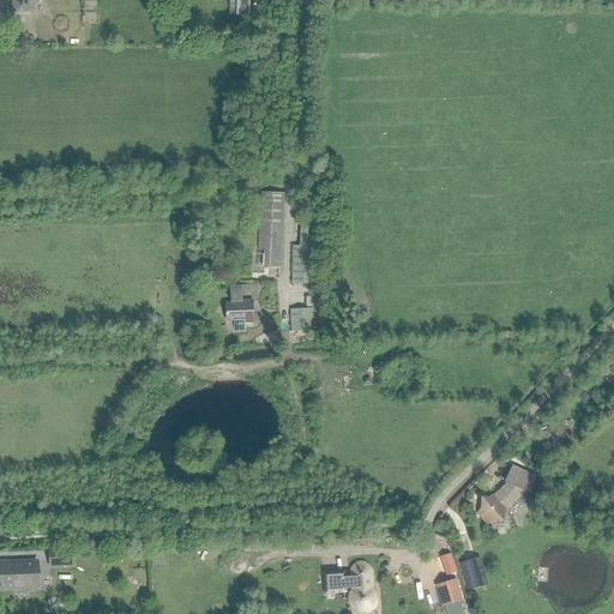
[(12,0),(13,12),(35,12),(35,0),(12,0)]
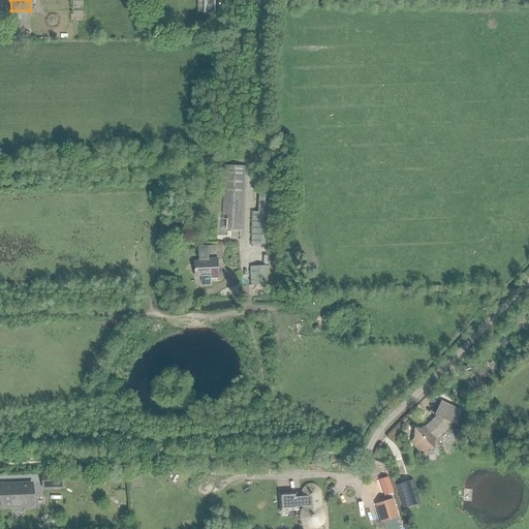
[(205,0),(205,12),(205,13),(214,13),(214,0),(205,0)]
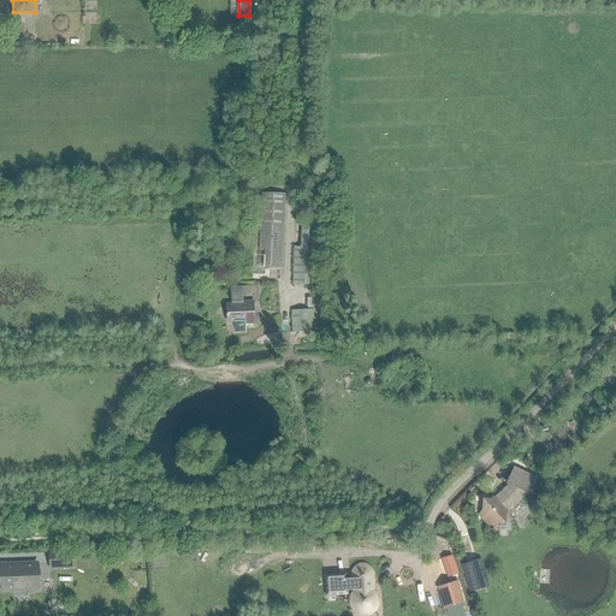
[(282,268),(284,194),(260,193),(259,250),(265,250),(264,267),(282,268)]
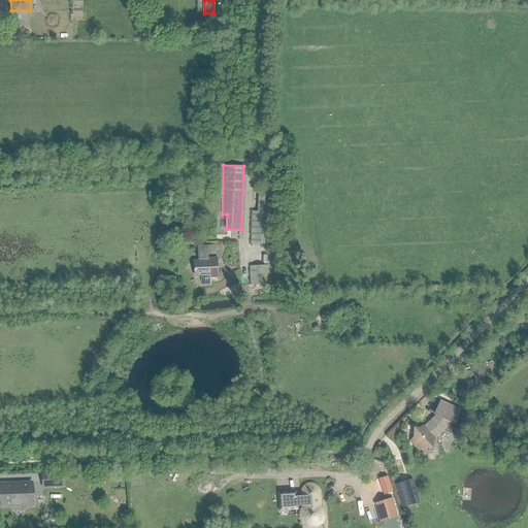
[(269,243),(271,193),(258,193),(257,211),(252,211),(251,243),(269,243)]
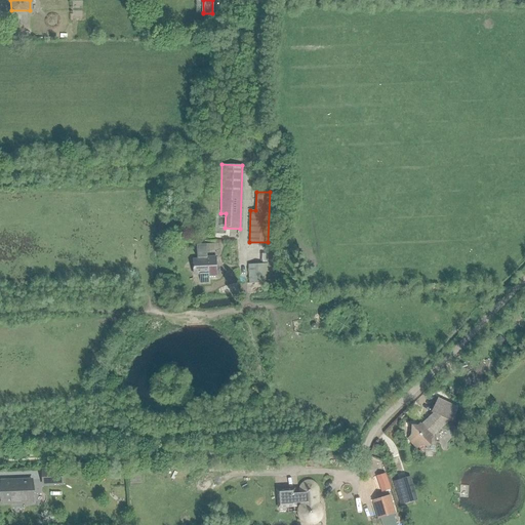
[(194,275),(200,274),(200,284),(208,283),(208,279),(216,278),(215,256),(206,257),(206,244),(196,244),(197,258),(193,259),(194,275)]
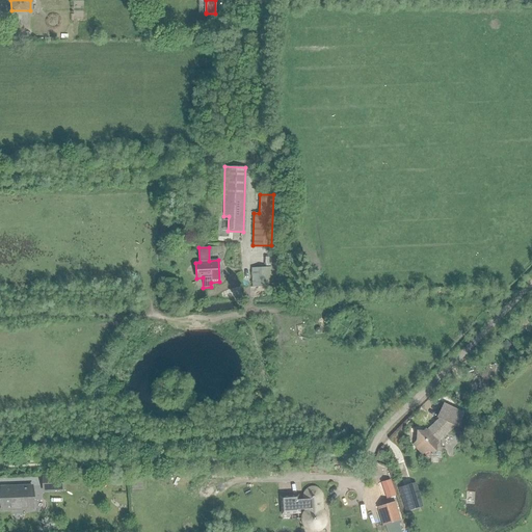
[(289,285),(287,254),(270,255),(270,257),(264,258),(264,266),(270,266),(270,267),(251,268),(253,287),(289,285)]
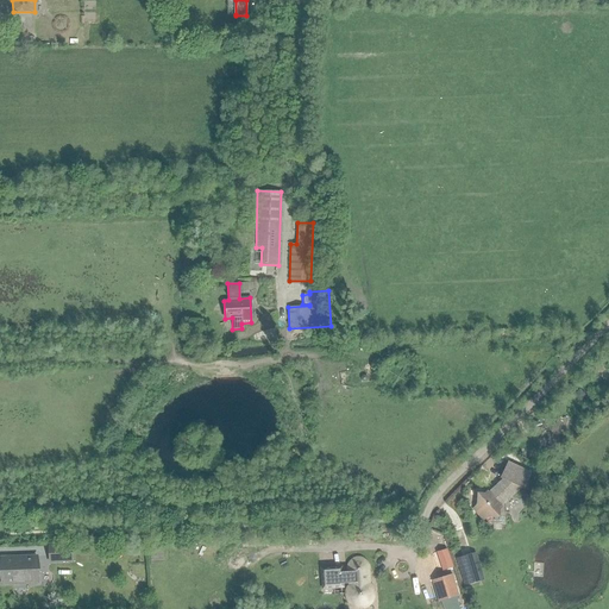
[(477,506),(476,507),(473,509),(483,519),(485,518),(487,516),(488,516),(489,516),(490,515),(491,515),(498,516),(498,509),(521,488),(523,489),(532,472),(508,462),(501,478),(502,478),(485,495),(478,495),(478,502),(478,503),(477,504),(477,506)]
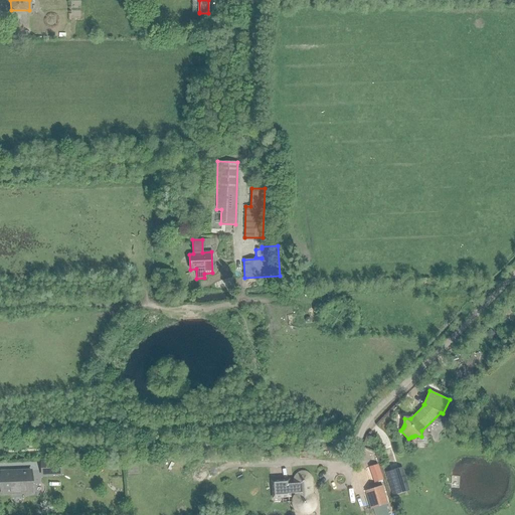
[(60,458),(40,459),(41,471),(61,470),(60,458)]
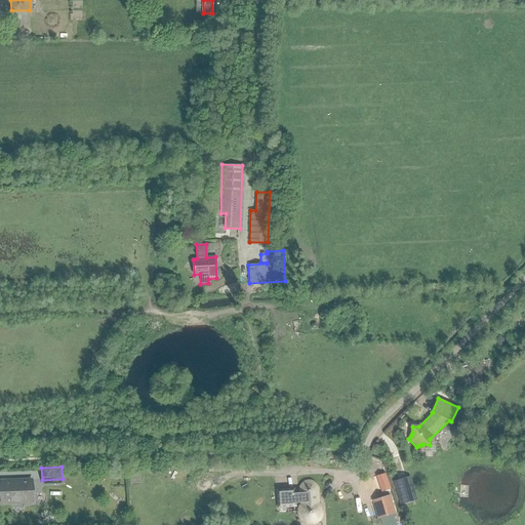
[(385,473),(375,476),(381,492),(391,489),(385,473)]
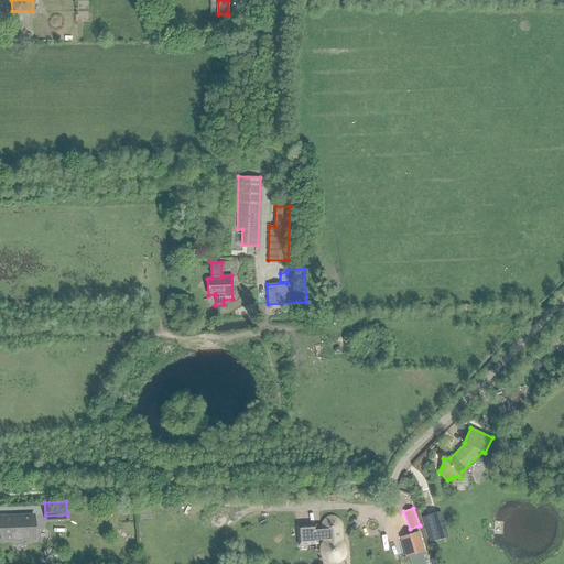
[(430,542),(447,537),(440,512),(422,518),(430,542)]
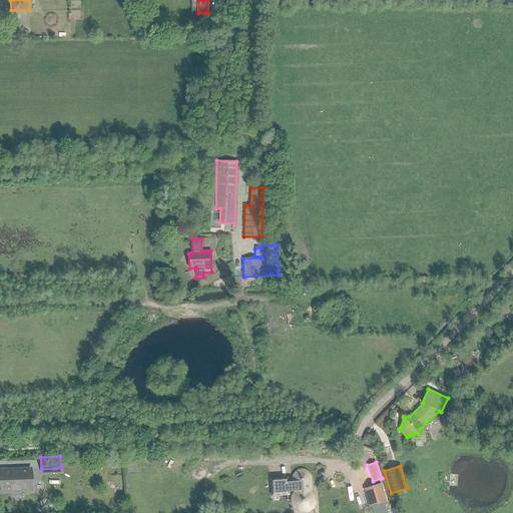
[(28,491),(28,488),(28,476),(31,476),(30,469),(1,470),(2,492),(20,491),(28,491)]
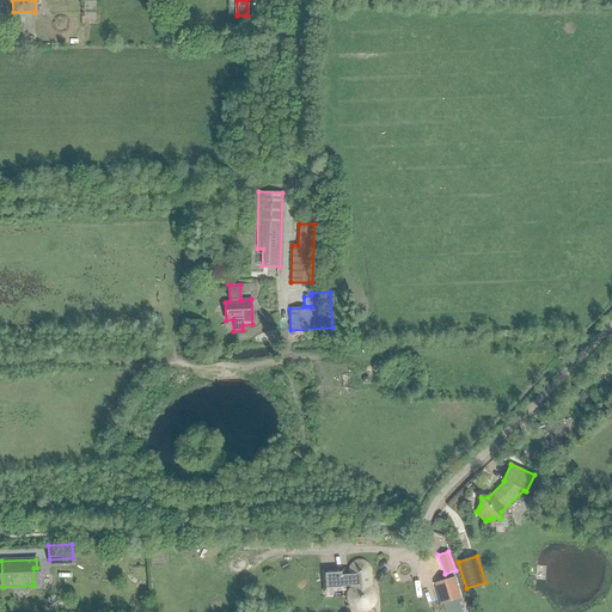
[(350,571),(352,575),(343,575),(342,570),(323,571),(324,591),(344,589),(343,587),(352,586),(352,588),(350,591),(349,592),(349,594),(349,595),(349,597),(349,598),(349,600),(349,601),(350,603),(350,604),(352,605),(353,606),(354,607),(355,609),(356,610),(357,610),(360,610),(361,610),(362,610),(365,610),(366,610),(367,609),(368,609),(369,607),(371,606),(372,605),(373,604),(373,603),(374,601),(374,599),(374,598),(374,597),(374,594),(374,593),(373,592),(372,591),(372,589),(371,588),(368,571),(368,570),(368,569),(367,568),(366,567),(366,565),(365,565),(363,564),(362,564),(361,564),(360,563),(359,564),(356,564),(355,564),(355,565),(354,567),(353,567),(352,568),(352,569),(352,570),(350,571)]
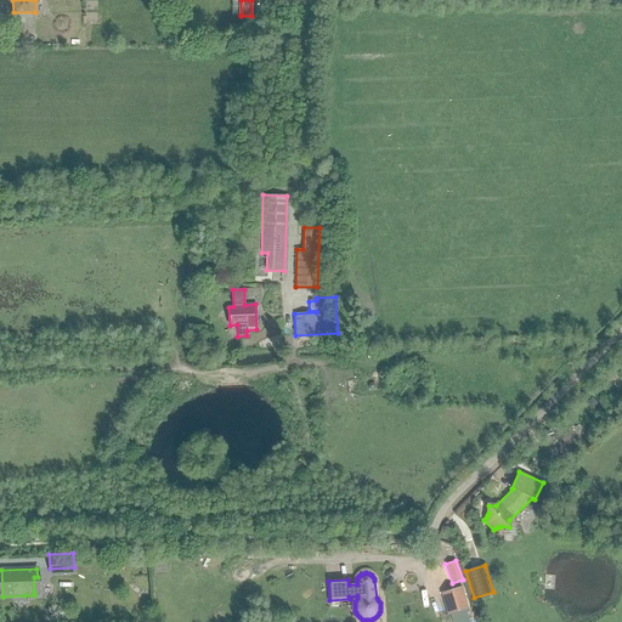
[(463,586),(445,592),(452,612),(470,606),(463,586)]
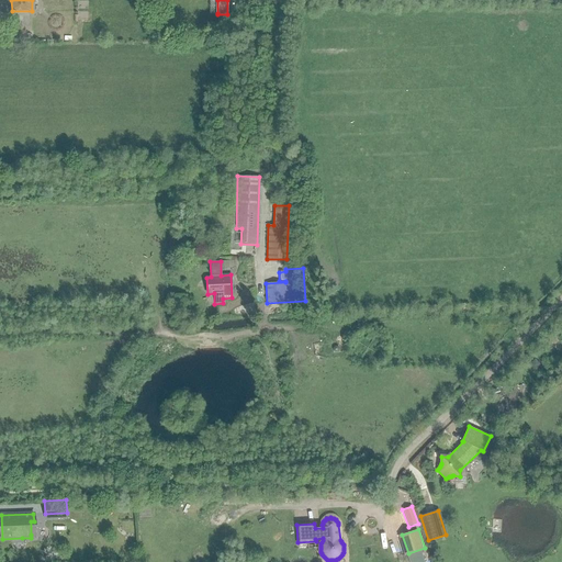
[(408,561),(424,561),(420,550),(407,554),(408,561)]
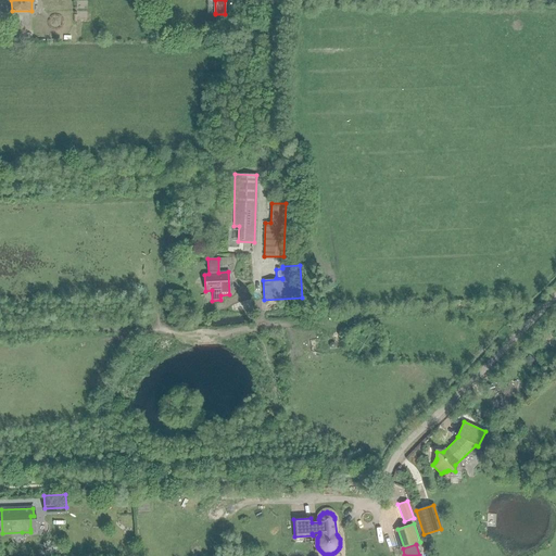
[(201,551),(200,550),(194,545),(190,551),(197,555),(201,551)]
